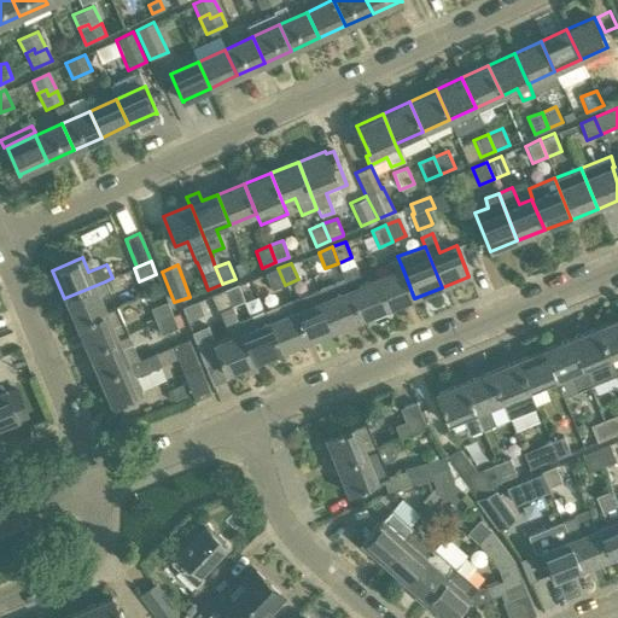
[(388,309),(375,278),(365,283),(356,264),(343,270),(345,279),(344,279),(361,320),(388,309)]
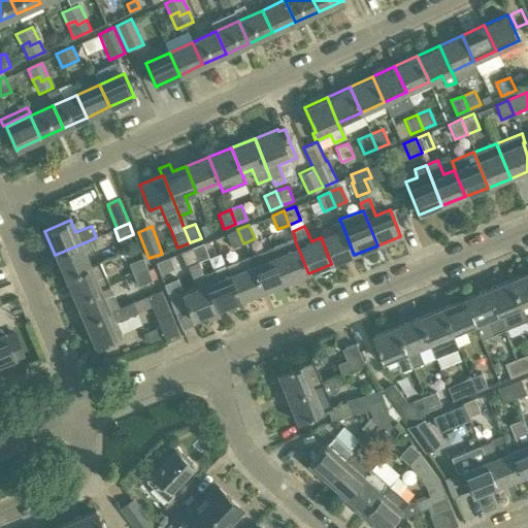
[(343,228),(321,237),(331,264),(354,255),(343,228)]
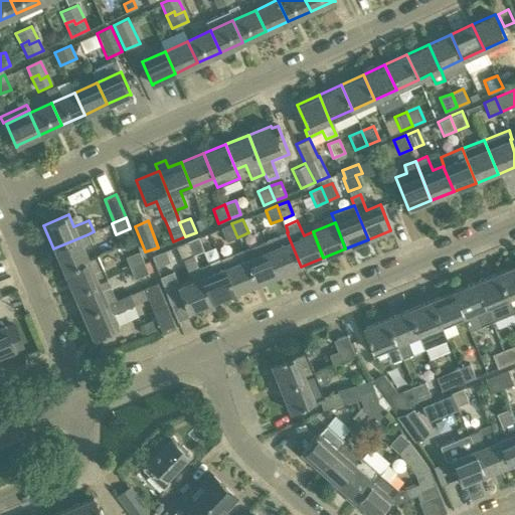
[(237,237),(231,223),(220,228),(225,241),(237,237)]
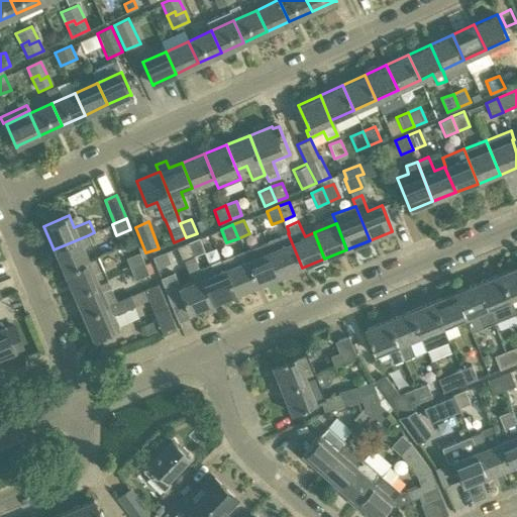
[(288,233),(266,242),(280,277),(302,268),(288,233)]
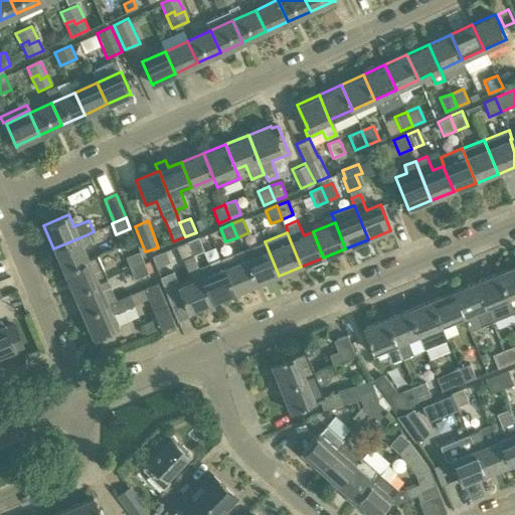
[(88,234),(53,248),(62,271),(88,260),(88,258),(82,247),(92,244),(88,234)]
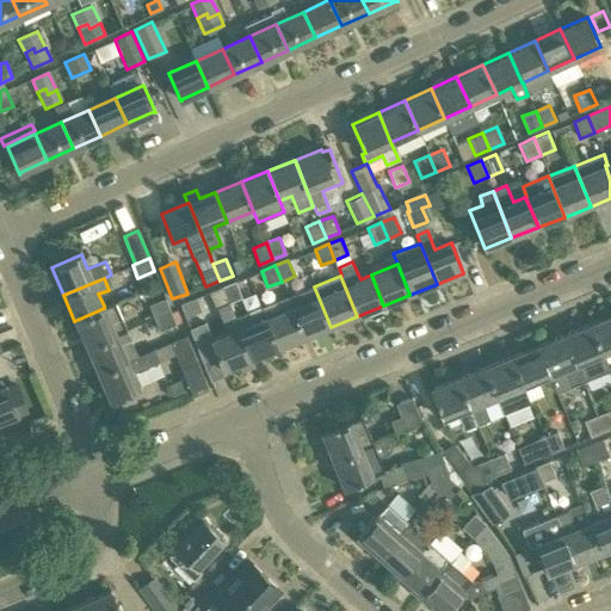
[(222,287),(229,303),(241,297),(235,282),(222,287)]
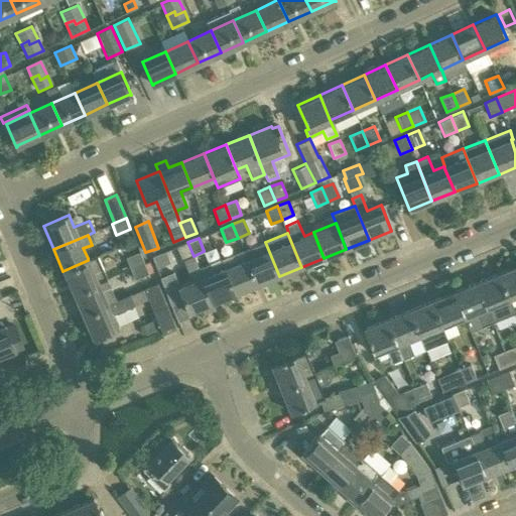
[(215,307),(213,303),(187,242),(175,246),(180,259),(181,259),(191,282),(180,286),(173,271),(159,277),(170,304),(183,299),(188,312),(202,307),(204,312),(215,307)]
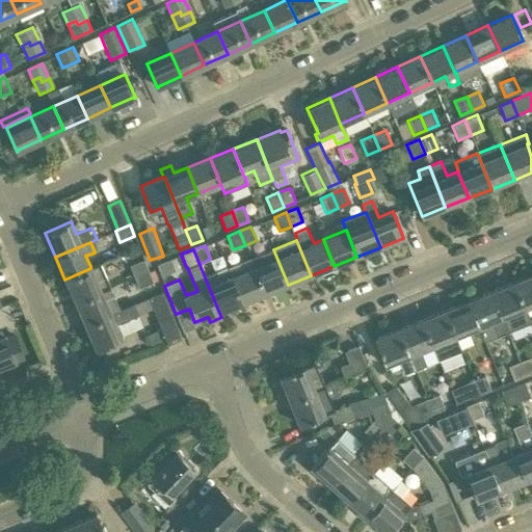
[(288,285),(273,249),(250,259),(264,294),(288,285)]
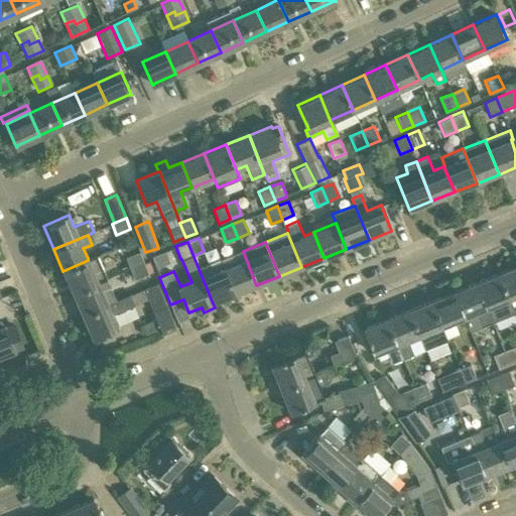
[(256,285),(243,251),(222,259),(221,257),(220,258),(234,294),(256,285)]
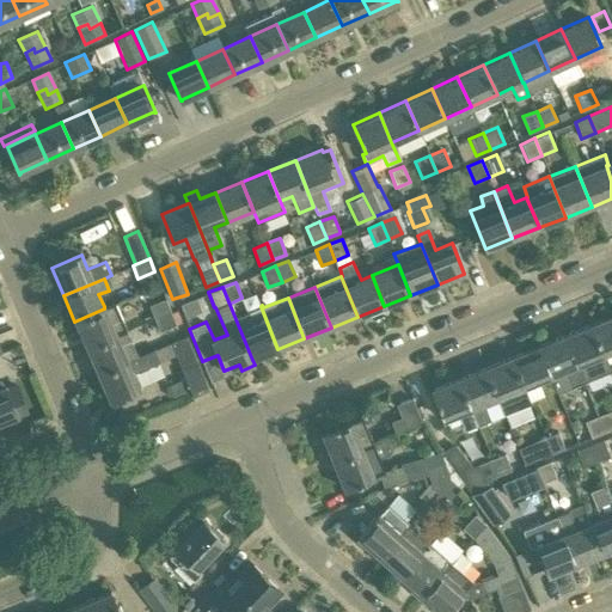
[(153,318),(171,311),(165,299),(148,305),(153,318)]
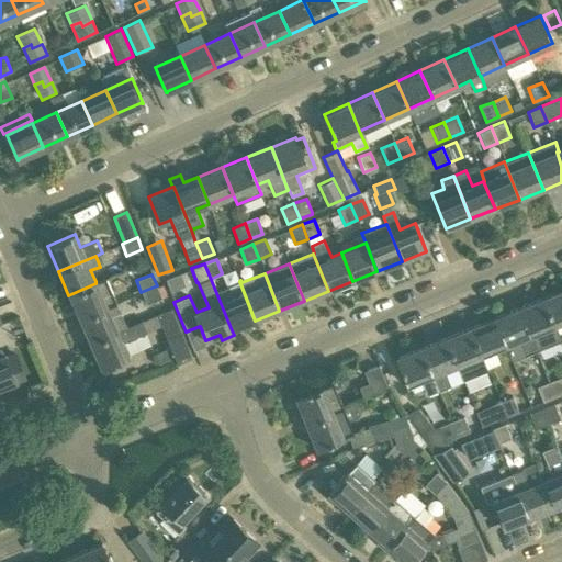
[(105,277),(96,281),(96,283),(68,295),(79,319),(117,303),(105,277)]
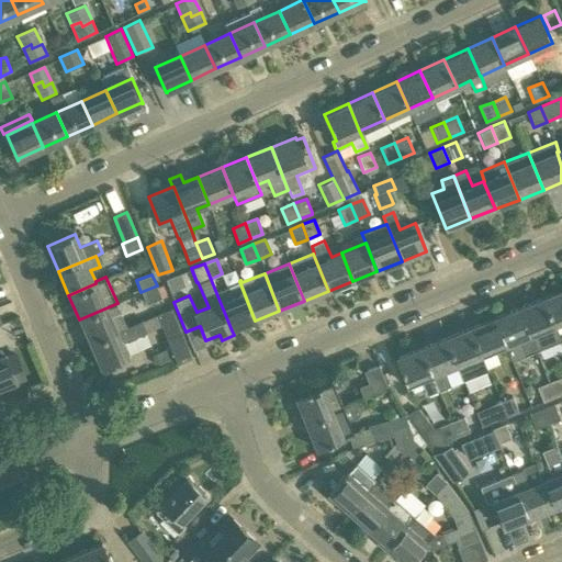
[(239,281),(215,290),(232,330),(255,321),(239,281)]
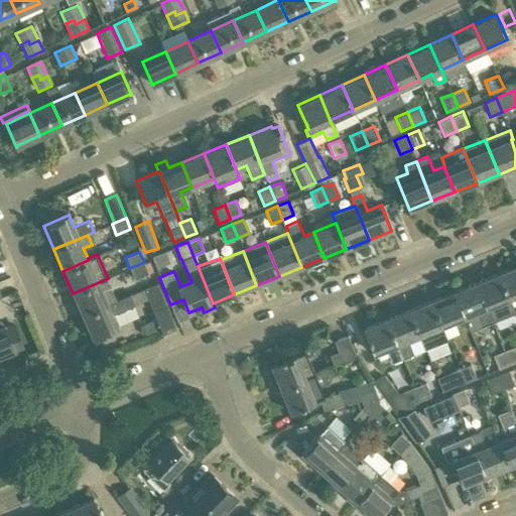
[(148,273),(144,262),(129,268),(134,279),(148,273)]
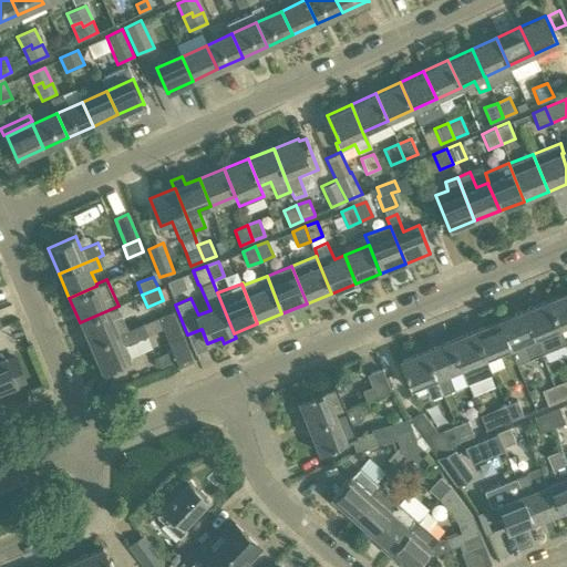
[(566,292),(548,301),(560,329),(566,326),(566,292)]
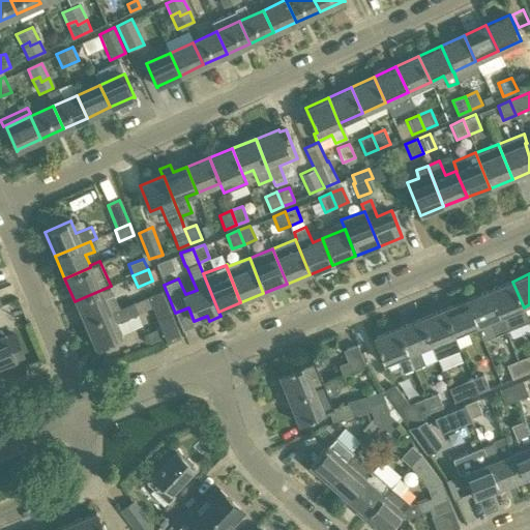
[(512,282),(490,291),(506,331),(528,322),(523,307),(524,307),(512,282)]
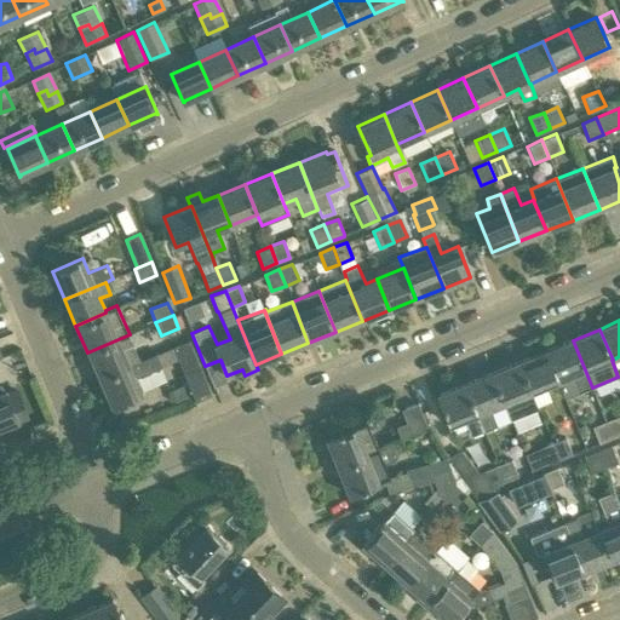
[(130,334),(87,352),(98,379),(141,361),(130,334)]
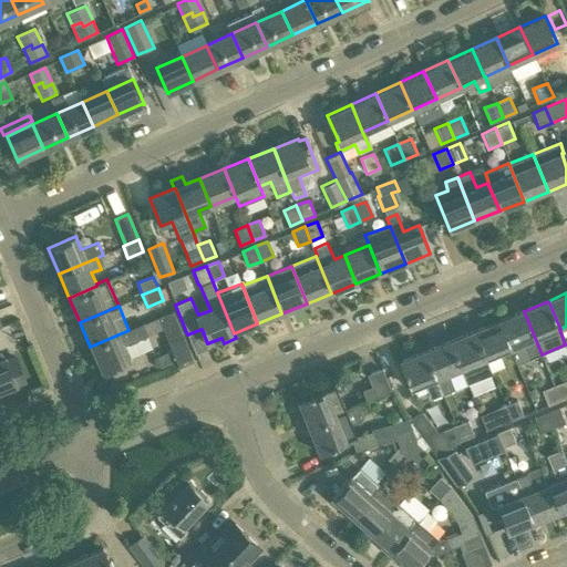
[(524,311),(500,321),(511,349),(521,346),(526,360),(542,354),(524,311)]
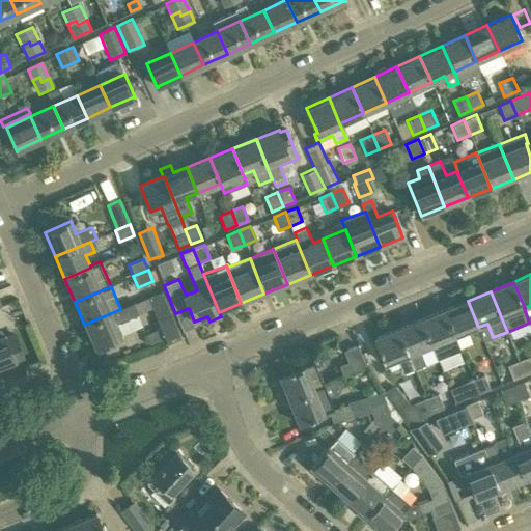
[(172,315),(162,292),(148,299),(158,322),(172,315)]
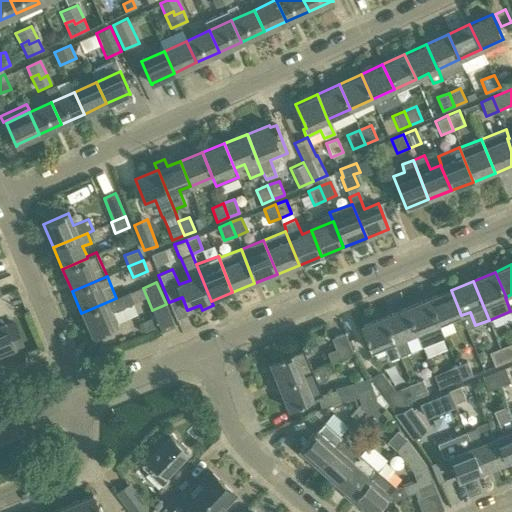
[(133,303),(147,297),(143,288),(129,294),(133,303)]
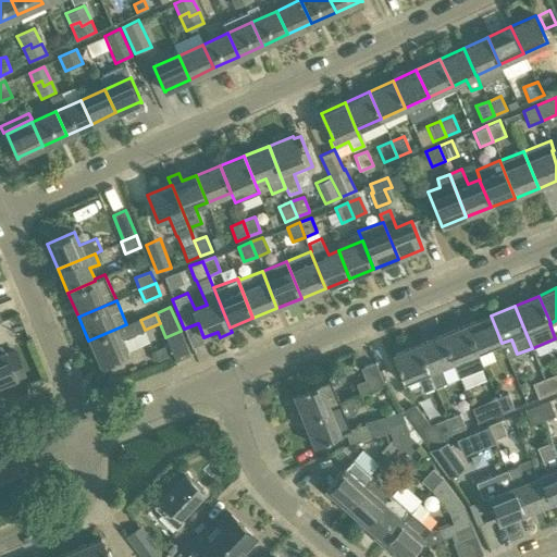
[(502,343),(491,316),(466,325),(477,354),(502,343)]
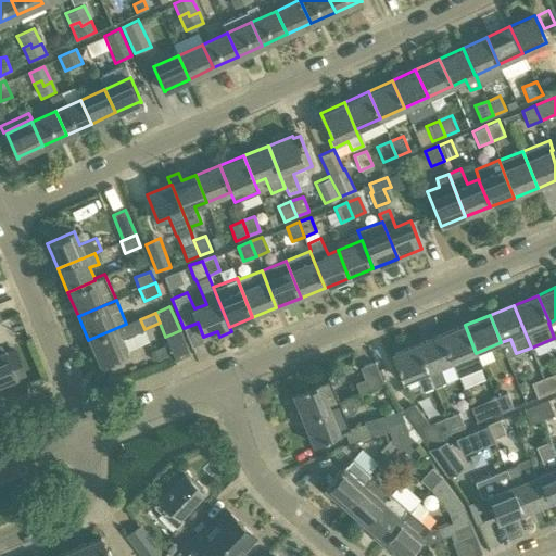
[(121,339),(144,329),(140,319),(140,317),(126,324),(88,340),(99,365),(126,353),(121,339)]
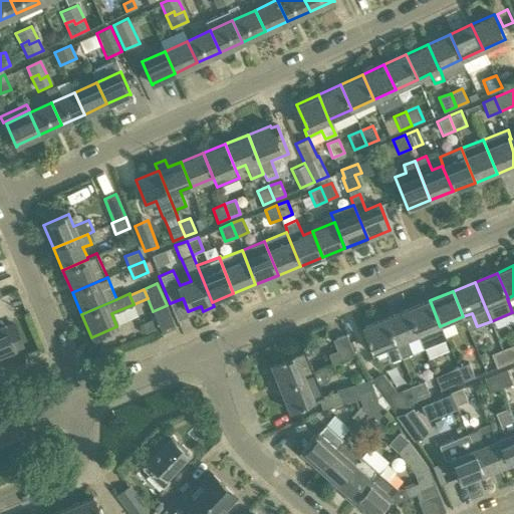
[(440,326),(430,300),(408,309),(418,335),(424,348),(446,339),(440,326)]
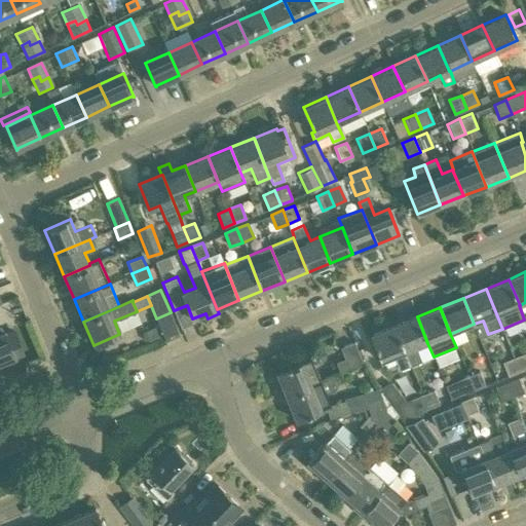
[(427,343),(417,316),(393,326),(410,366),(421,361),(416,347),(427,343)]
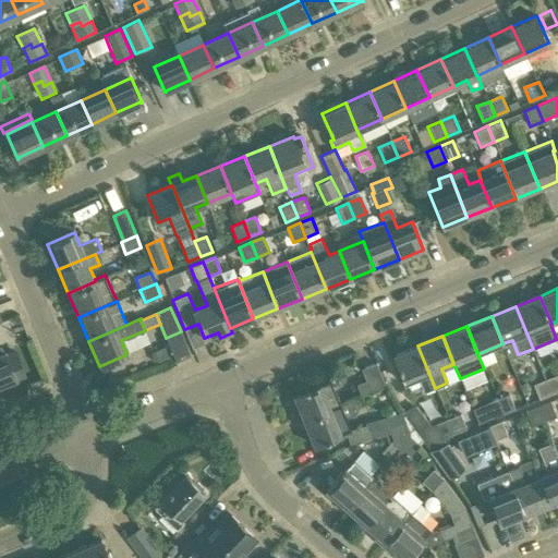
[(435,388),(417,346),(393,355),(404,384),(414,379),(421,395),(435,389),(434,388),(435,388)]
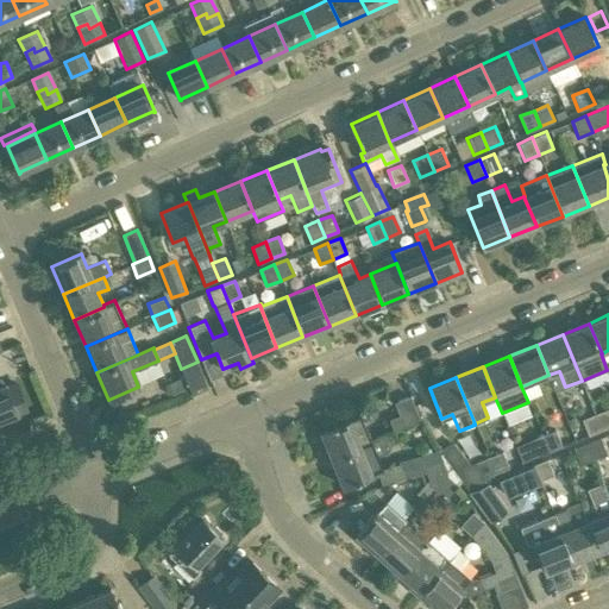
[(165,385),(169,395),(183,390),(180,380),(165,385)]
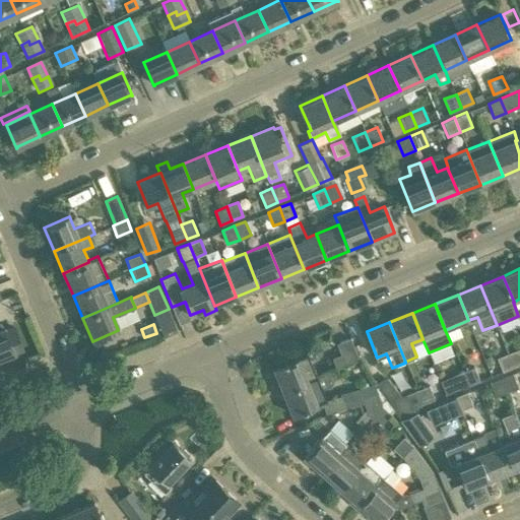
[(12,325),(0,329),(0,359),(30,346),(22,327),(14,330),(12,325)]
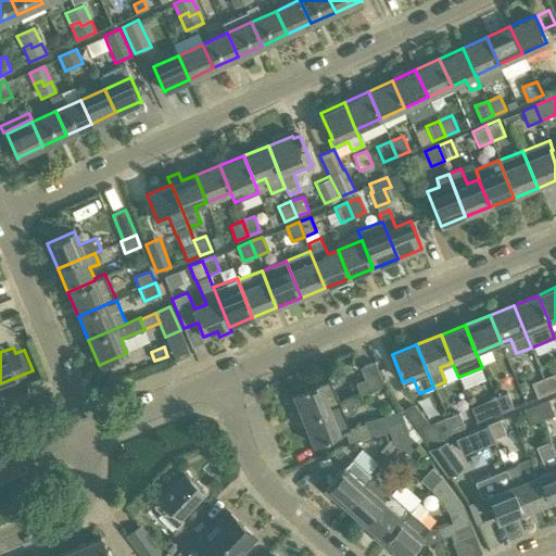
[(374,362),(373,363),(359,368),(364,380),(355,383),(359,395),(383,386),(374,362)]
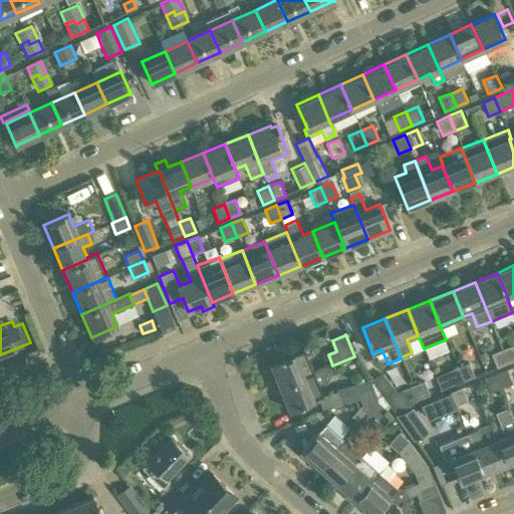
[(501,349),(507,363),(513,360),(513,347),(513,344),(501,349)]
